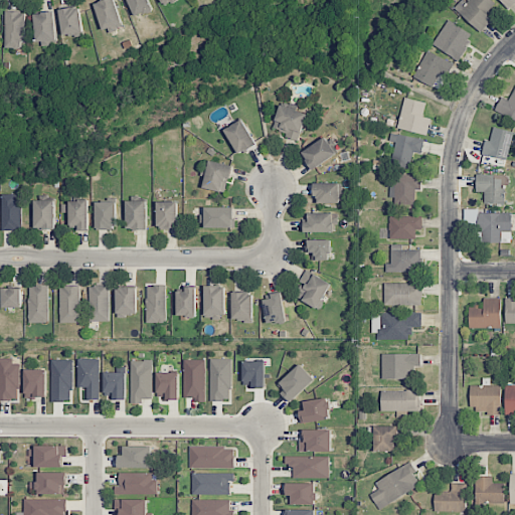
[(123,25),(115,0),(105,0),(95,3),(103,31),(123,25)]
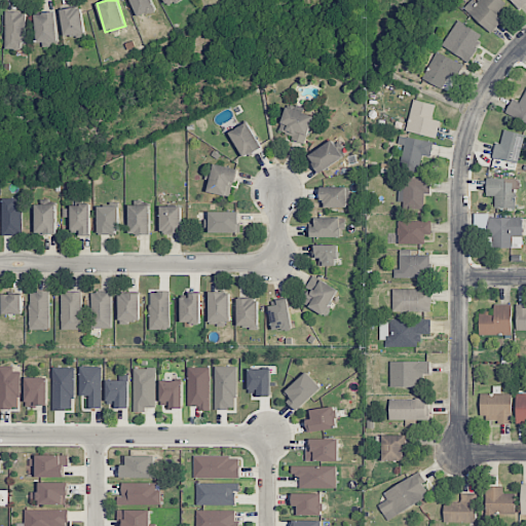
[(130,0),(139,17),(156,9),(152,0),(130,0)]
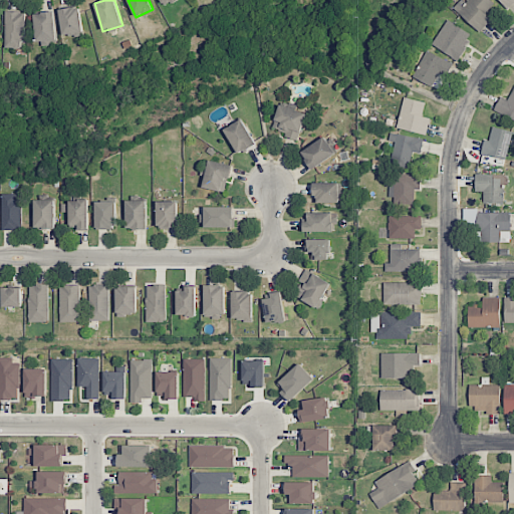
[(460,0),(453,8),(480,32),(491,19),(485,14),(494,3),(490,0),(467,0),(465,3),(462,0),(460,0)]
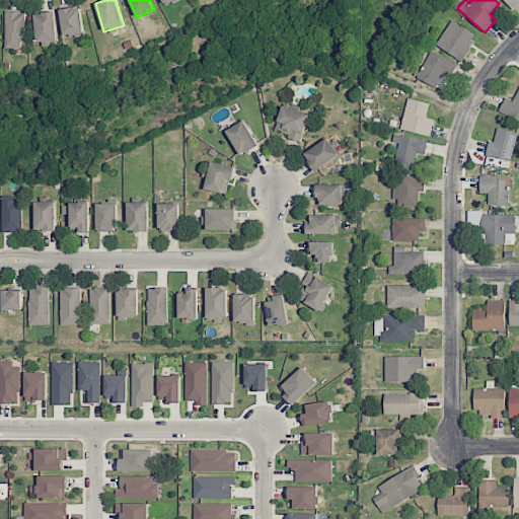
[(518,0),(504,0),(510,8),(518,0)]
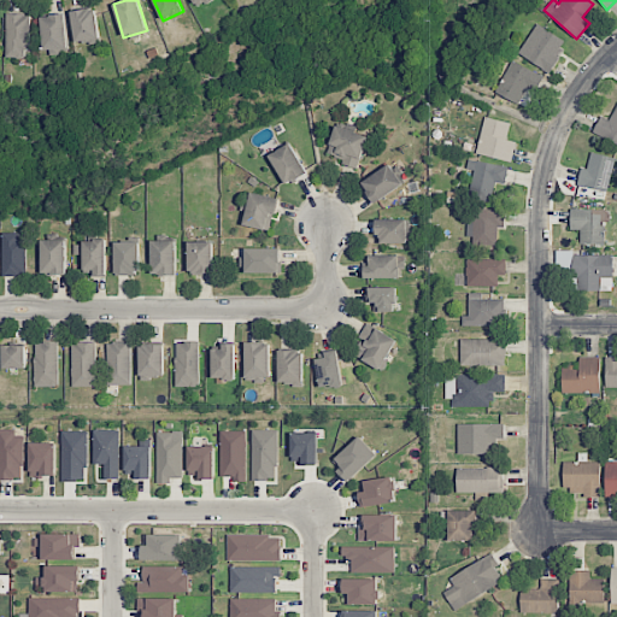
[(75,45),(100,42),(97,9),(72,11),(75,45)]
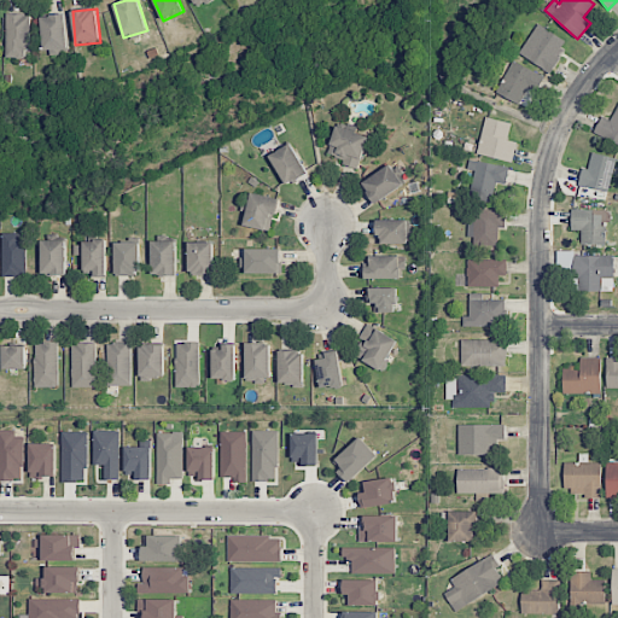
[(28,58),(29,13),(7,13),(6,58),(28,58)]
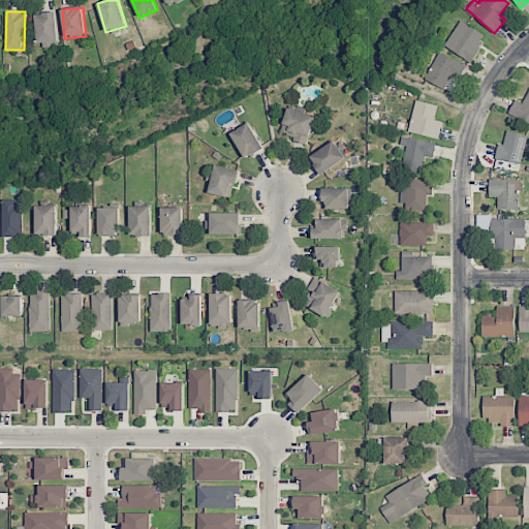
[(37,43),(58,42),(57,12),(36,13),(37,43)]
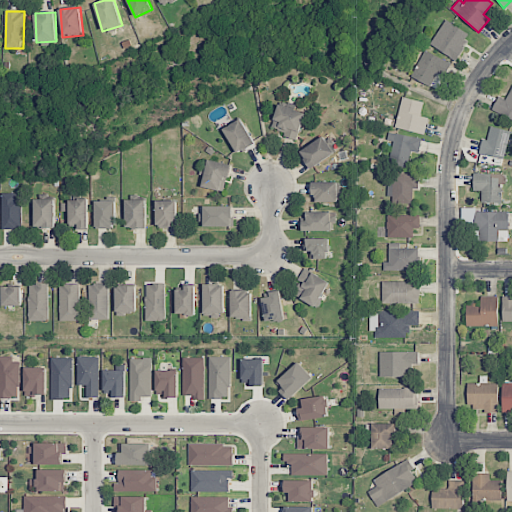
[(430,44),(455,60),(471,36),(446,19),(430,44)]
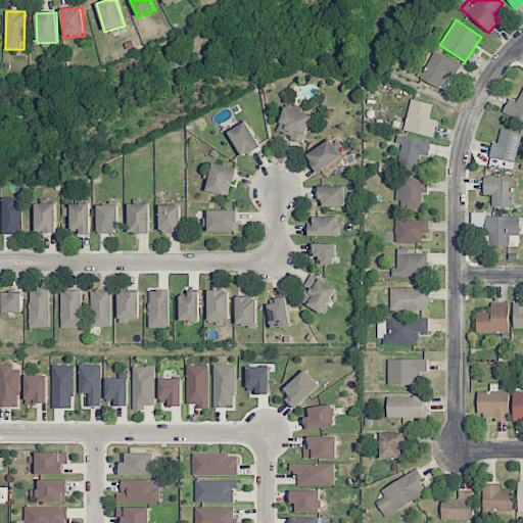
[(455,77),(461,64),(434,51),(421,80),(440,89),(447,74),(455,77)]
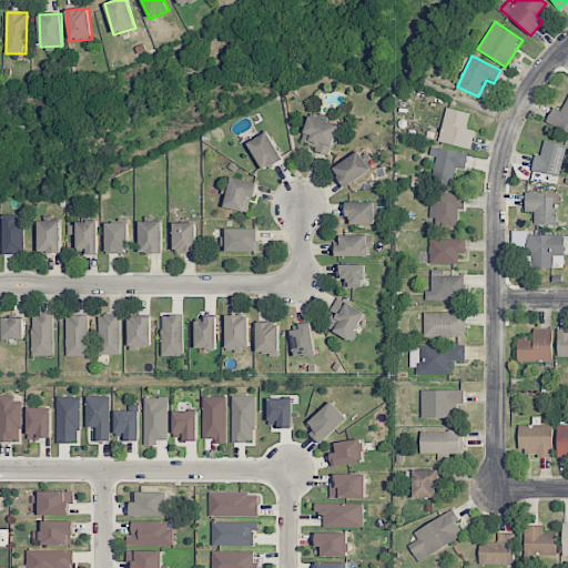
[(567,95),(561,111),(553,107),(545,122),(567,132),(567,95)]
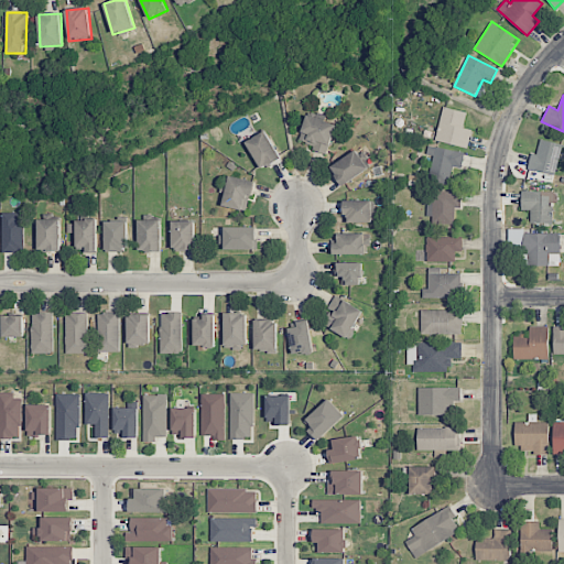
[(435,141),(468,148),(472,130),(463,128),(466,112),(443,107),(435,141)]
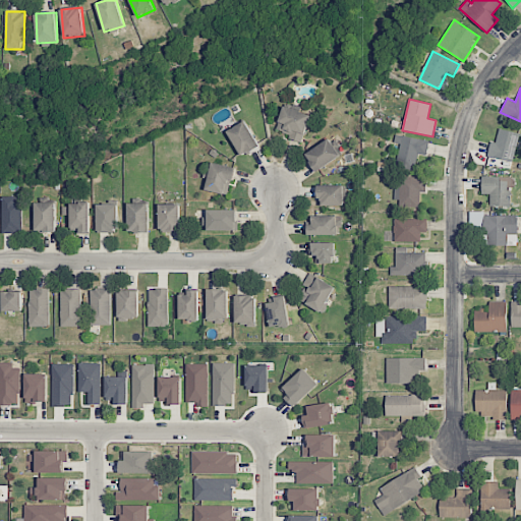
[(275,131),(302,141),(311,116),(284,106),(275,131)]
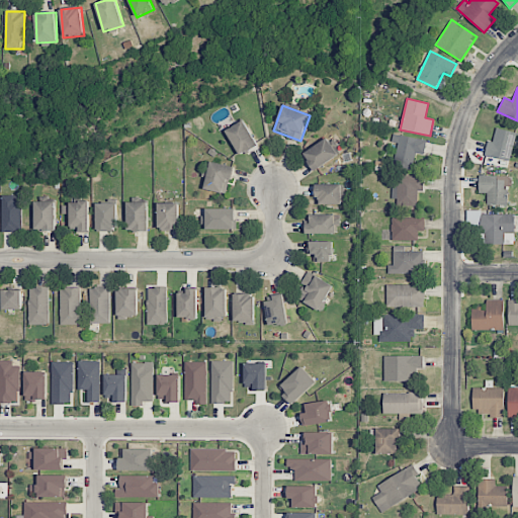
[(258,146),(244,120),(226,131),(240,156),(258,146)]
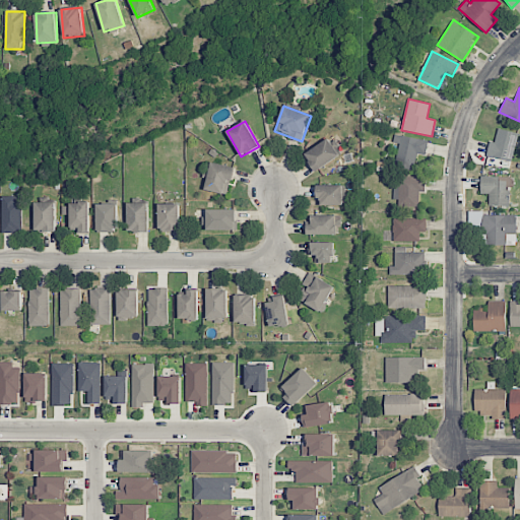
[(518,133),(498,128),(495,142),(491,141),(486,155),(511,161),(518,133)]
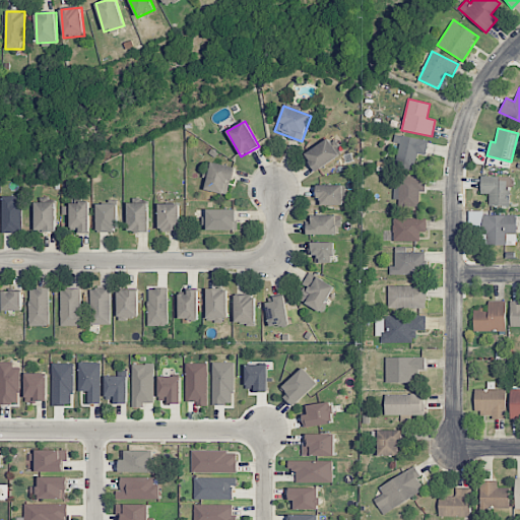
[(429,141),(395,134),(393,142),(400,144),(395,166),(414,171),(417,153),(426,155),(429,141)]
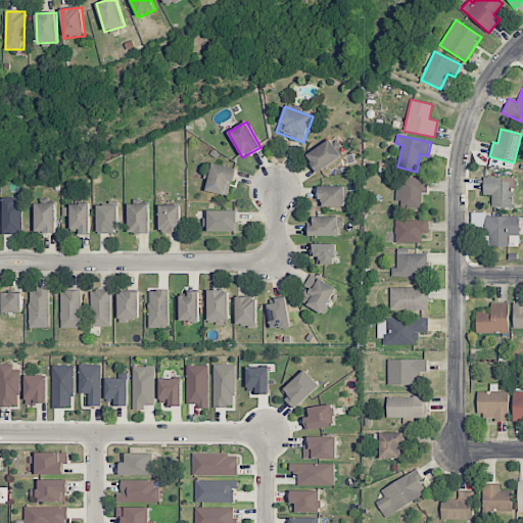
[(305,155),(318,173),(341,156),(330,139),(305,155)]
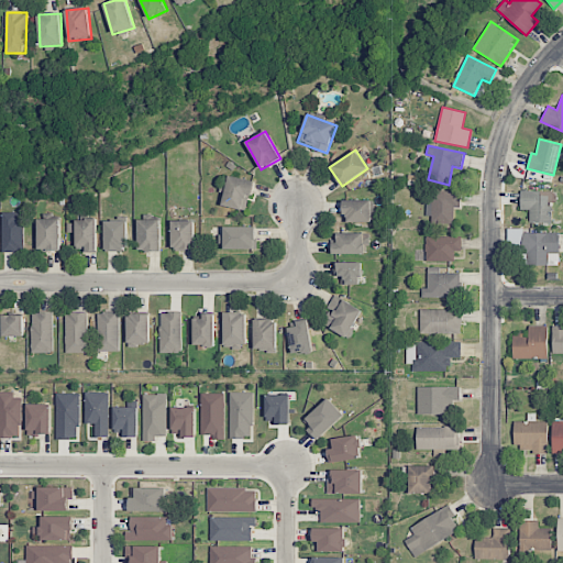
[(246,211),(254,180),(229,175),(222,206),(246,211)]
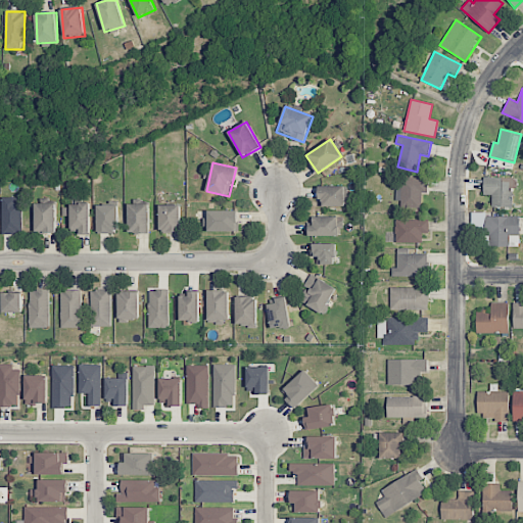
[(428,192),(427,177),(401,178),(402,209),(422,209),(422,192),(428,192)]
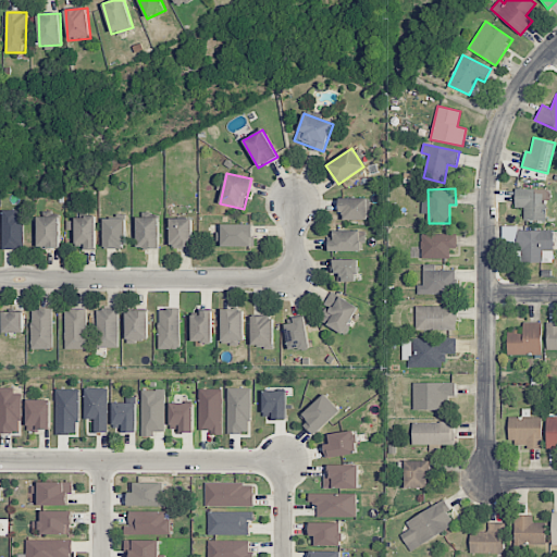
[(546,221),(546,189),(516,188),(516,207),(523,207),(523,220),(546,221)]
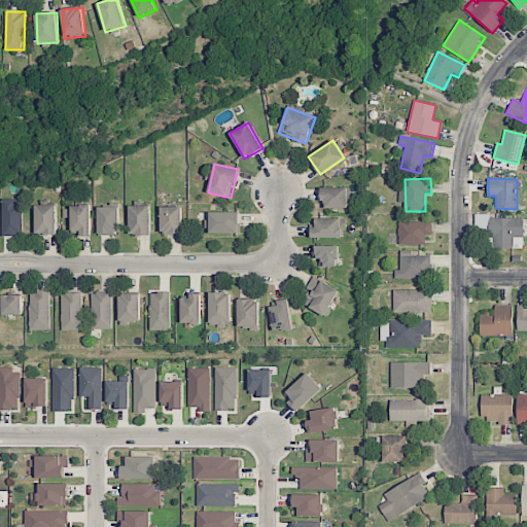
[(321,207),(351,208),(351,187),(322,187),(321,207)]
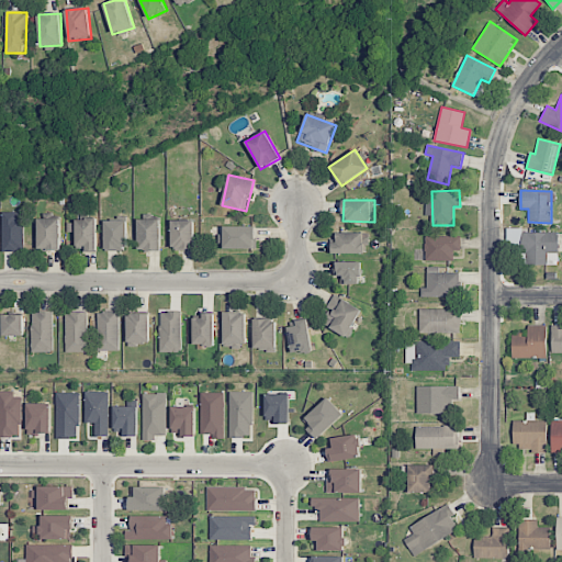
[(1,214),(2,251),(24,251),(23,214),(1,214)]
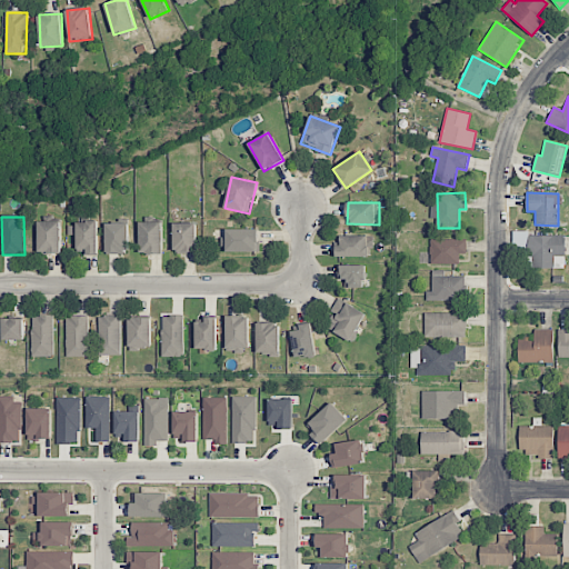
[(39,253),(61,253),(61,221),(38,221),(39,253)]
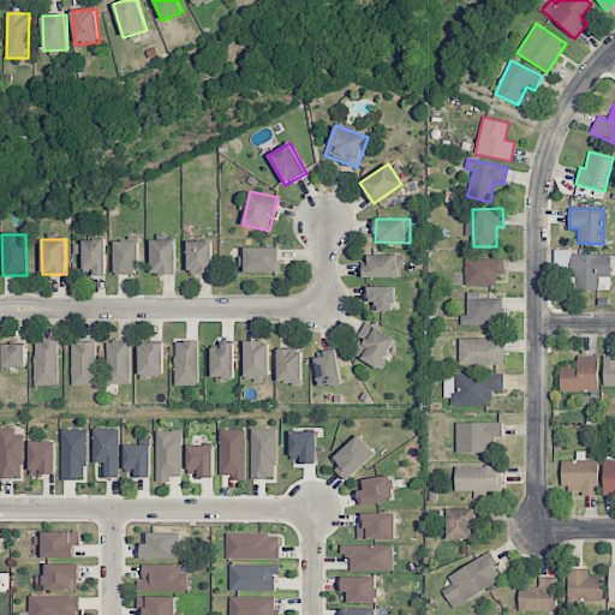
[(106,239),(83,239),(84,275),(106,275),(106,239)]
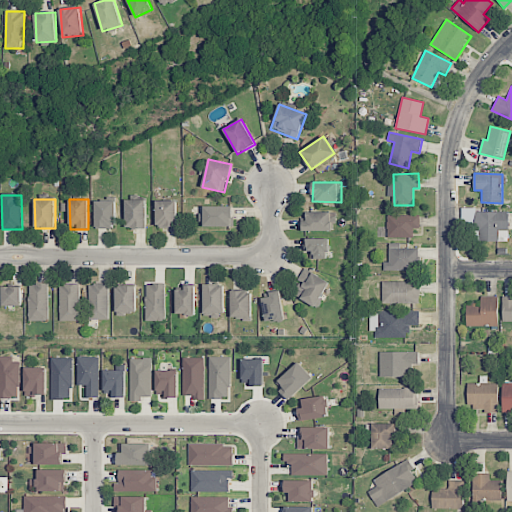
[(147,228),(146,199),(126,200),(126,228),(147,228)]
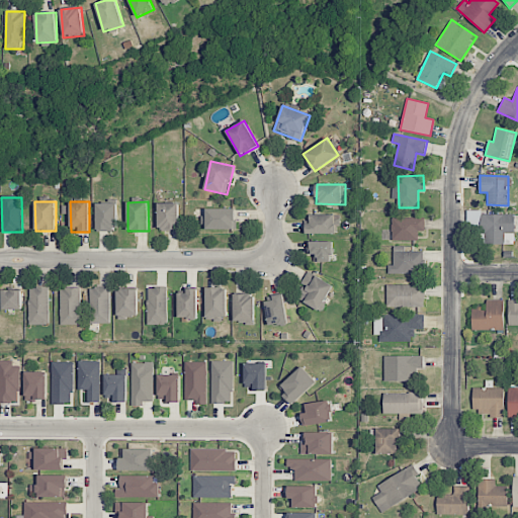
[(179,203),(160,202),(159,231),(179,231),(179,203)]
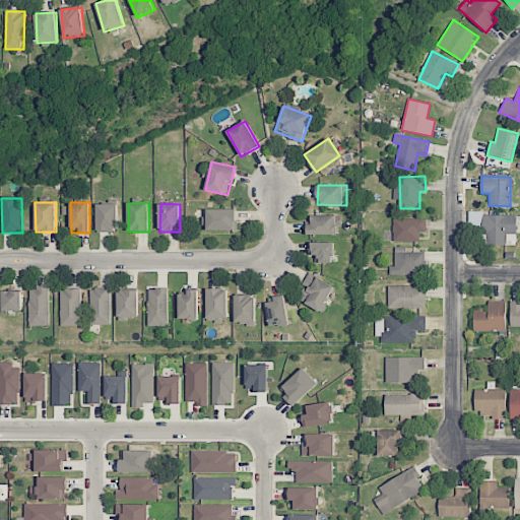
[(118,204),(98,204),(98,232),(118,232),(118,204)]
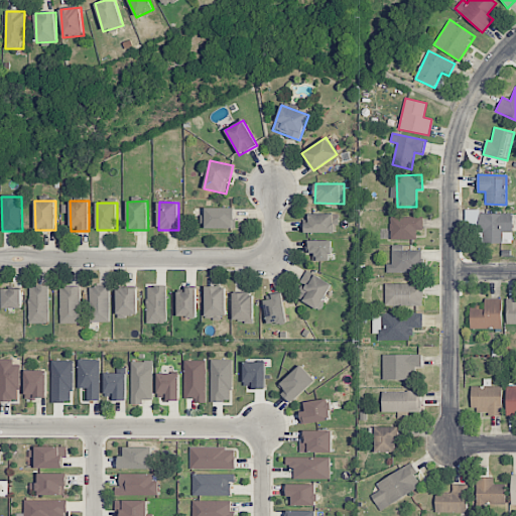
[(236,208),(205,208),(205,228),(235,229),(236,208)]
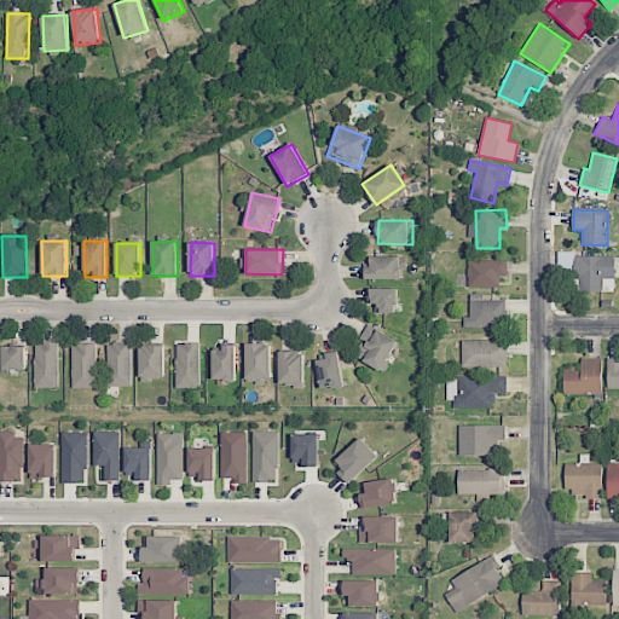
[(404,279),(404,256),(371,256),(371,267),(364,267),(365,279),(404,279)]
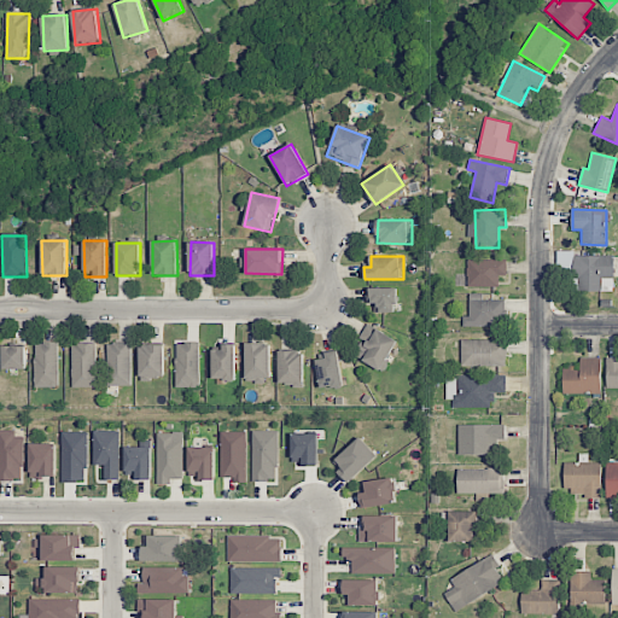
[(602,291),(601,278),(614,278),(614,256),(575,256),(575,292),(602,291)]
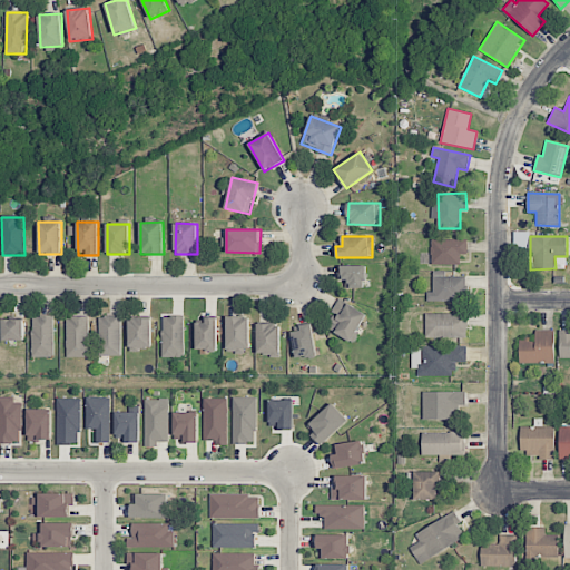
[(431,264),(460,265),(460,254),(468,254),(468,239),(431,239),(431,264)]
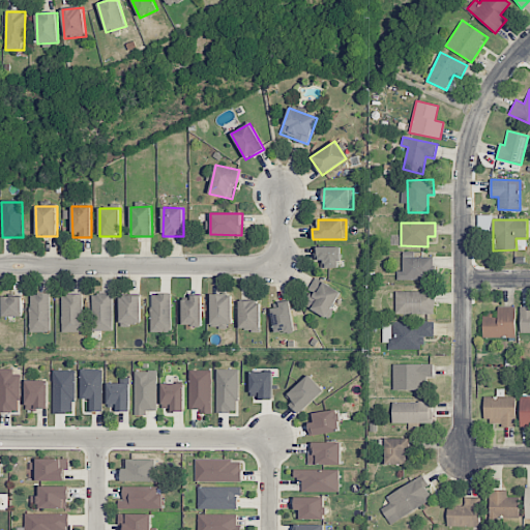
[(341,247),(315,247),(315,260),(325,260),(325,268),(341,268),(341,247)]
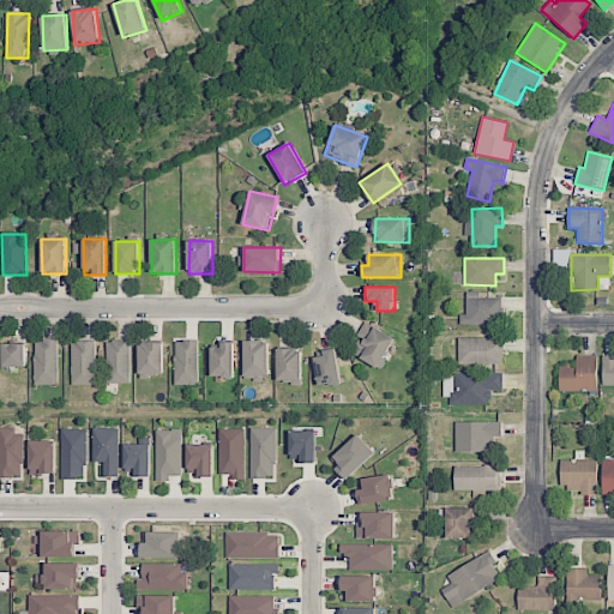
[(501,298),(480,299),(480,292),(467,292),(467,314),(459,314),(461,324),(503,324),(501,298)]
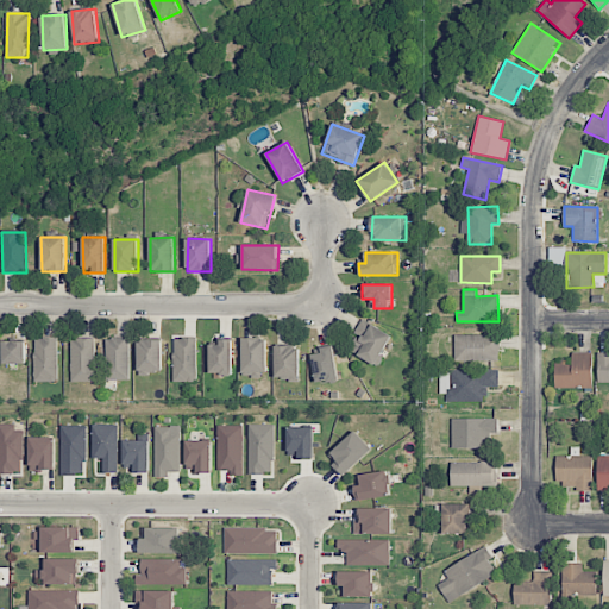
[(355,333),(359,336),(350,351),(377,365),(393,336),(362,319),(355,333)]
